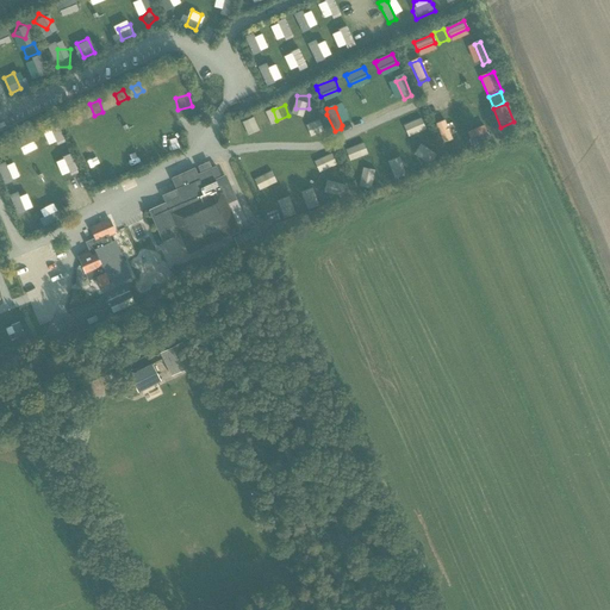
[(68,113),(63,126),(75,131),(80,118),(68,113)]
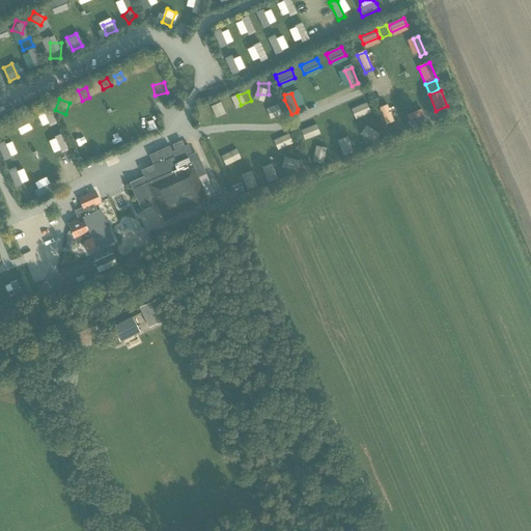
[(227,99),(218,102),(221,112),(230,109),(227,99)]
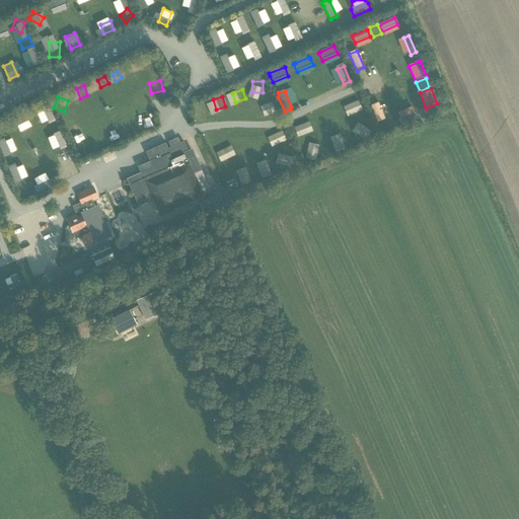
[(264,114),(273,109),(269,100),(260,104),(264,114)]
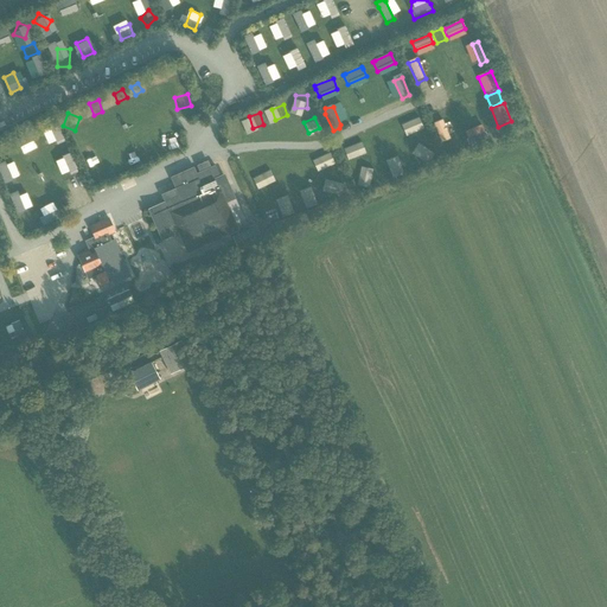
[(442,121),(434,123),(442,145),(451,141),(442,121)]
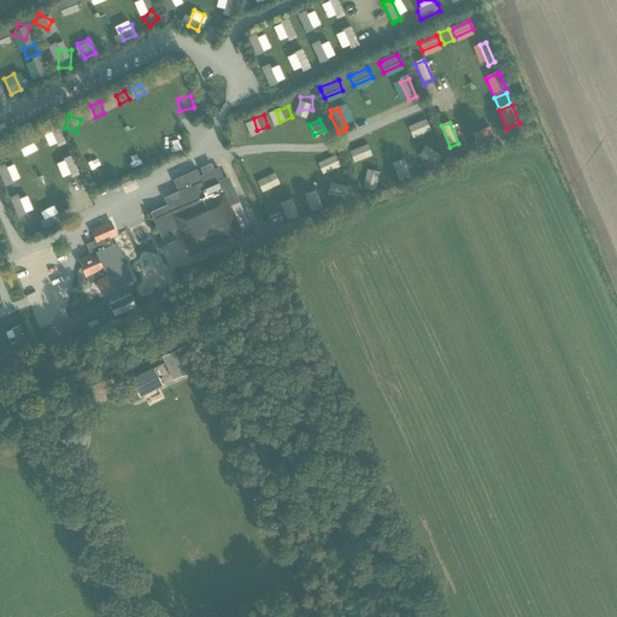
[(416,131),(421,145),(434,140),(429,127),(416,131)]
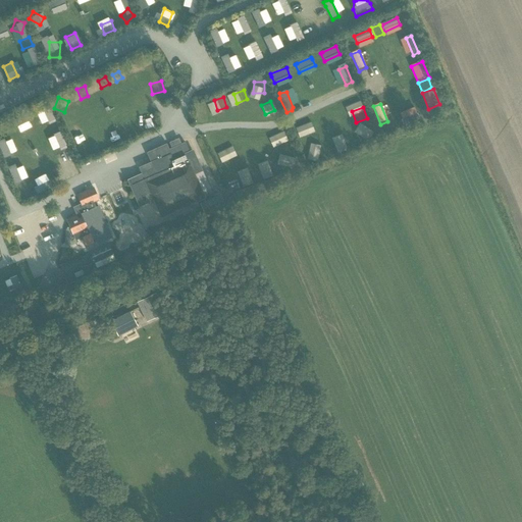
[(37,109),(36,123),(44,124),(45,110),(37,109)]
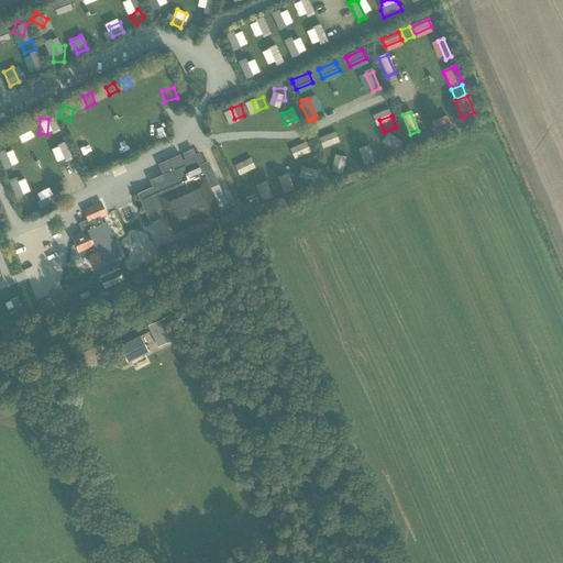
[(453,131),(448,118),(431,124),(437,138),(453,131)]
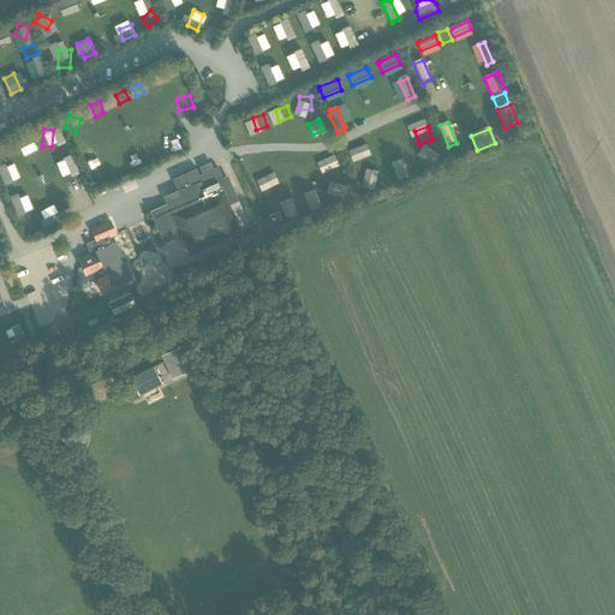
[(72,141),(76,156),(90,153),(87,137),(72,141)]
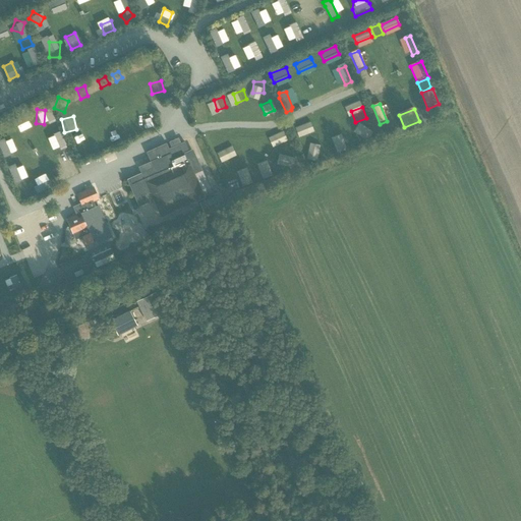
[(127,136),(135,132),(130,122),(122,126),(127,136)]
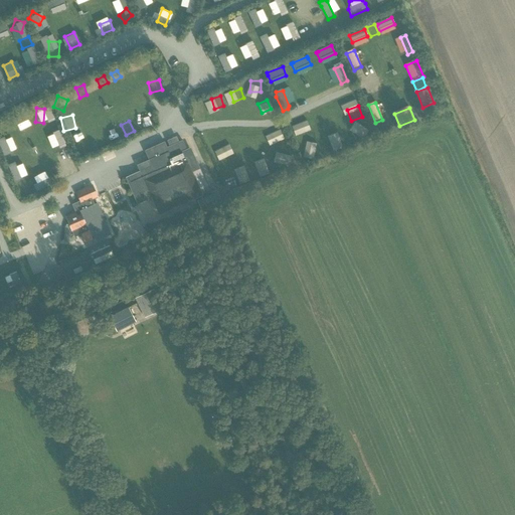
[(110,126),(103,129),(109,142),(116,139),(110,126)]
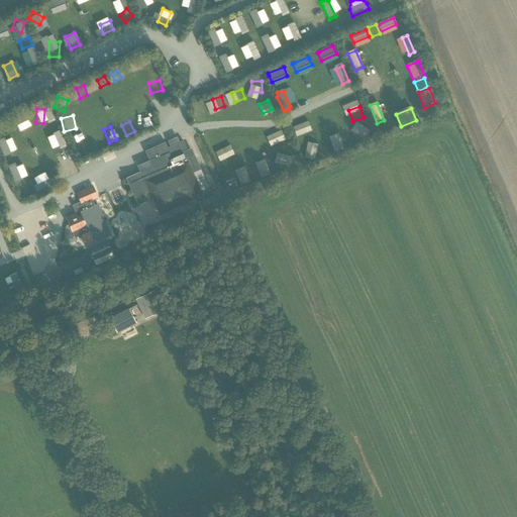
[(358,132),(365,138),(370,132),(365,127),(358,132)]
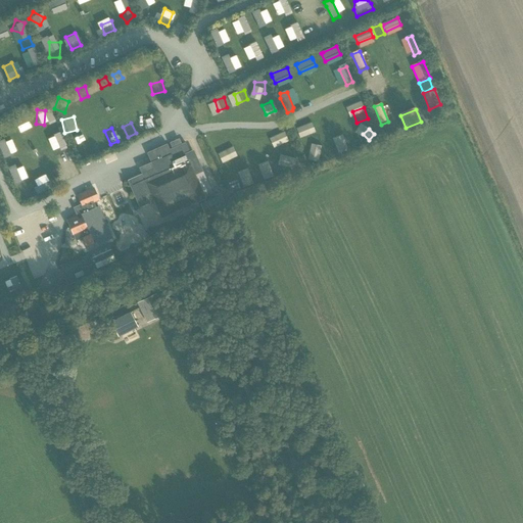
[(301,145),(311,141),(307,133),(297,138),(301,145)]
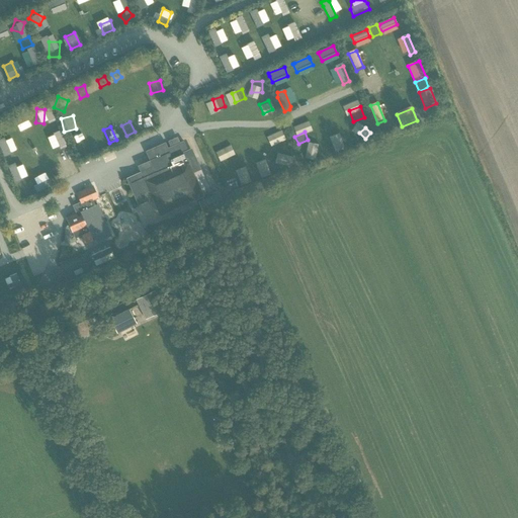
[(272,140),(276,150),(287,146),(283,136),(272,140)]
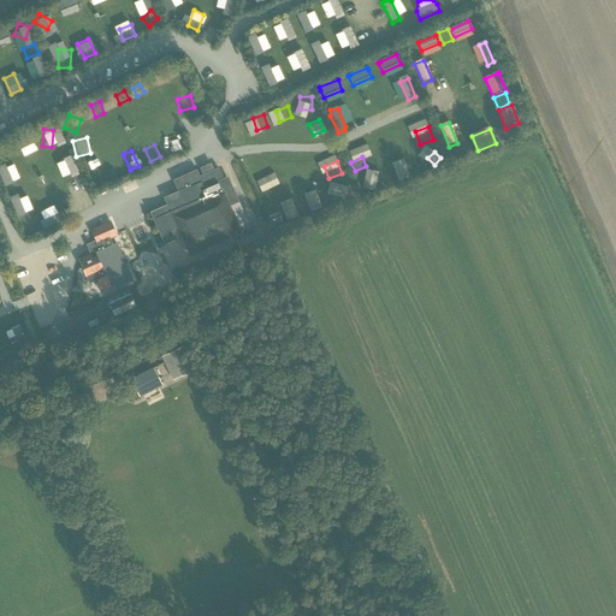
[(412,164),(401,169),(404,176),(414,172),(412,164)]
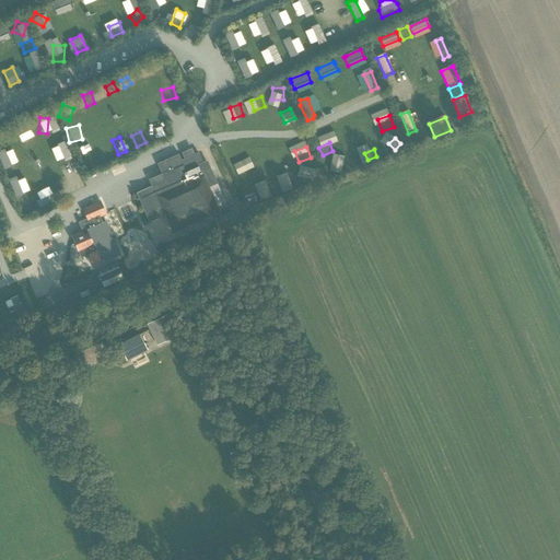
[(66,151),(55,154),(59,168),(70,165),(66,151)]
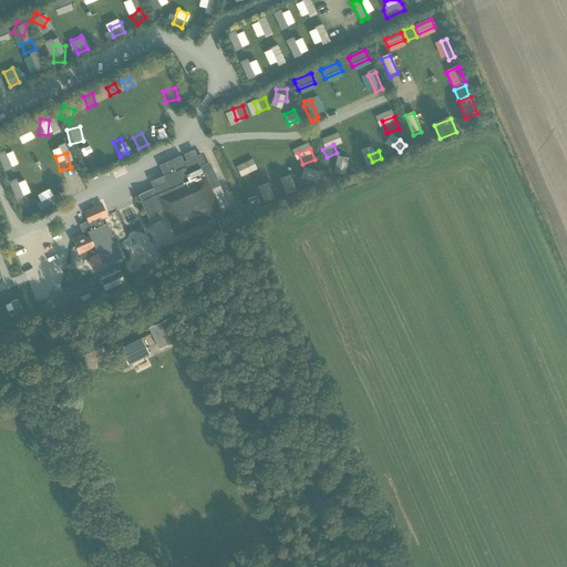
[(238,169),(244,167),(239,153),(234,154),(238,169)]
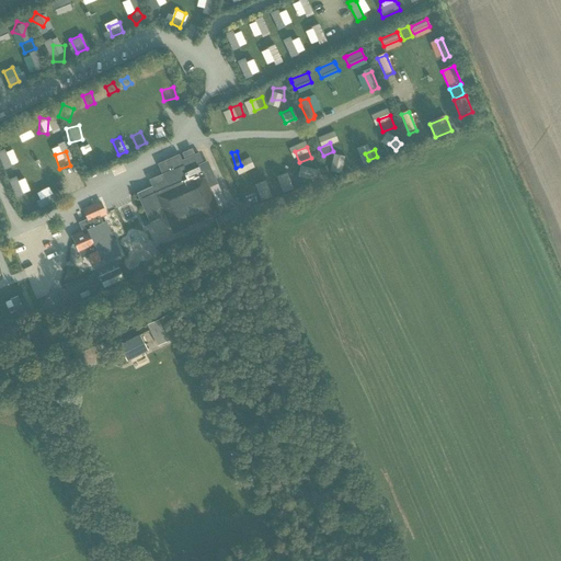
[(182,160),(180,155),(158,164),(163,175),(165,174),(167,179),(164,180),(164,181),(161,183),(160,182),(153,185),(153,186),(137,193),(150,222),(167,216),(174,233),(220,213),(209,187),(217,183),(209,167),(204,170),(203,165),(204,164),(198,153),(182,160)]
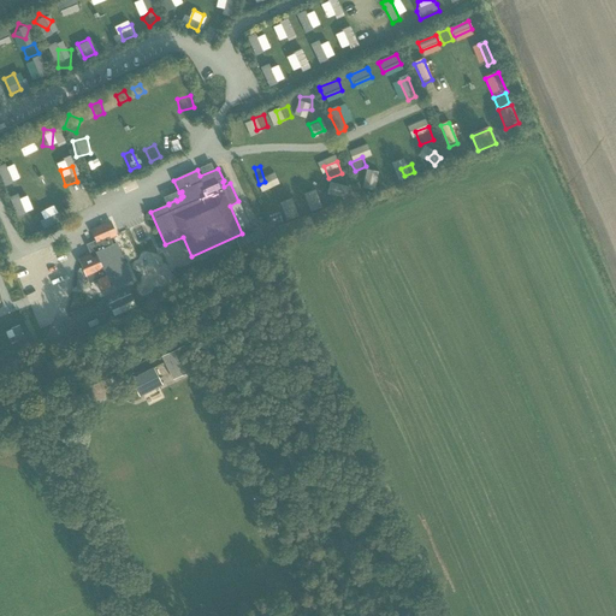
[(385,173),(390,183),(400,179),(395,169),(385,173)]
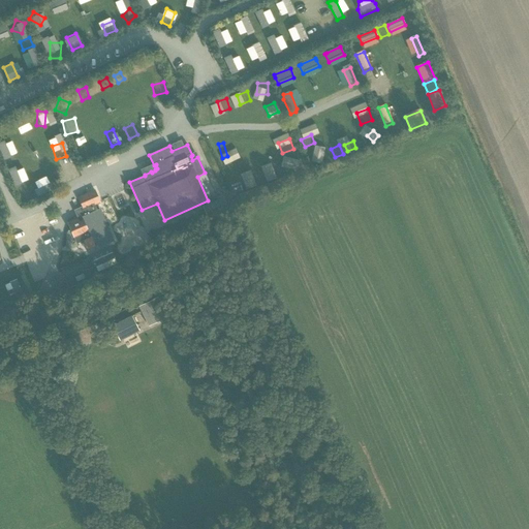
[(80,148),(78,159),(86,159),(87,149),(80,148)]
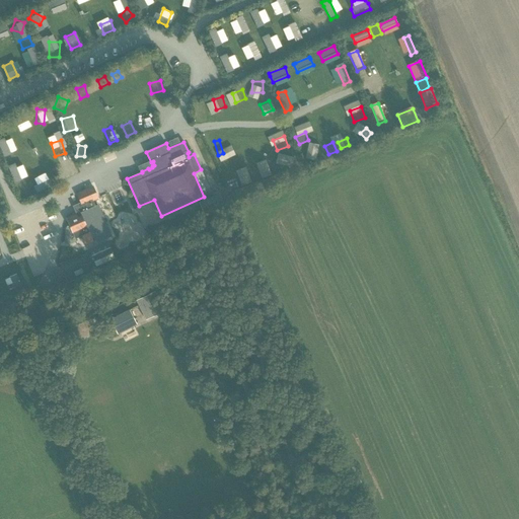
[(59,161),(61,170),(70,168),(68,159),(59,161)]
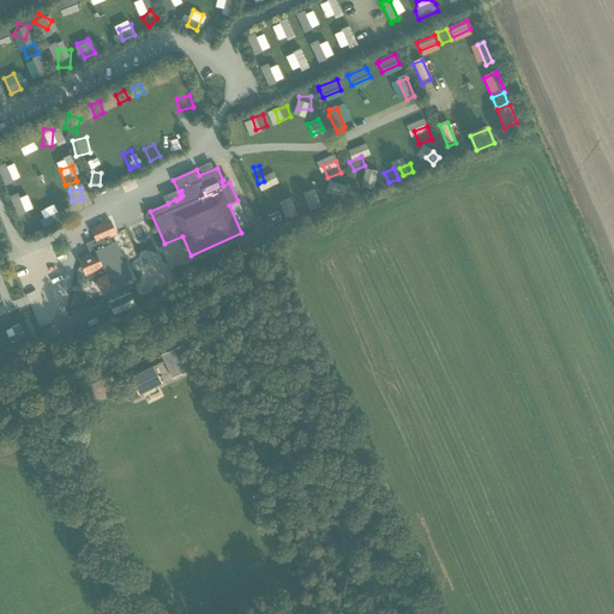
[(338,202),(345,197),(342,191),(335,196),(338,202)]
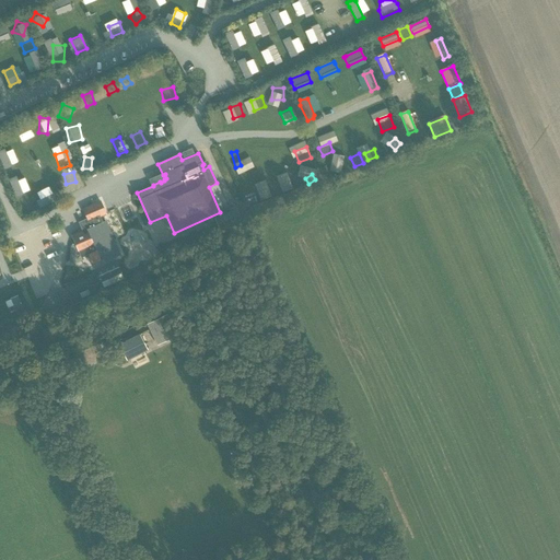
[(233,181),(237,191),(251,187),(246,175),(233,181)]
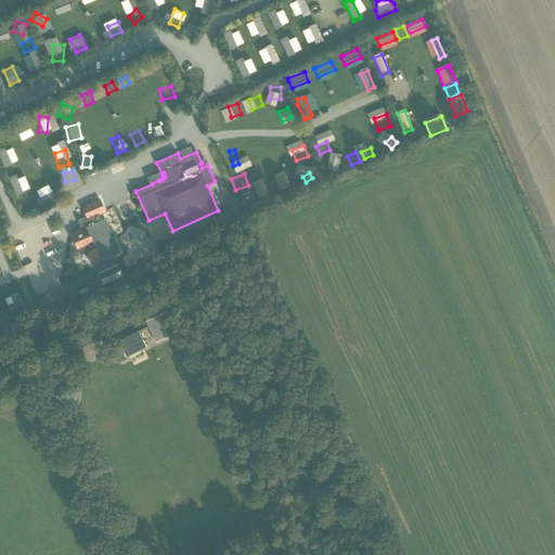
[(17,183),(9,188),(13,195),(21,191),(17,183)]
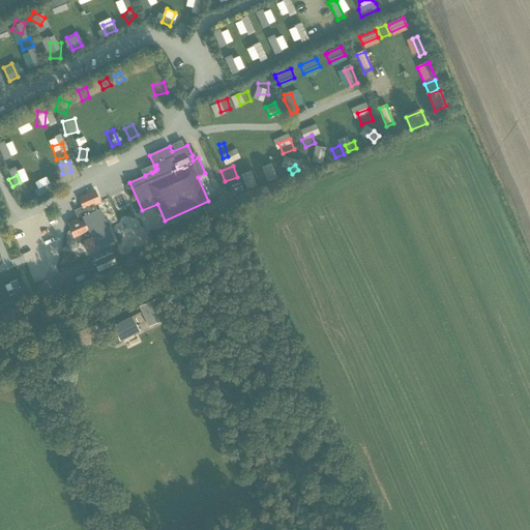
[(42,193),(50,189),(47,180),(38,183),(42,193)]
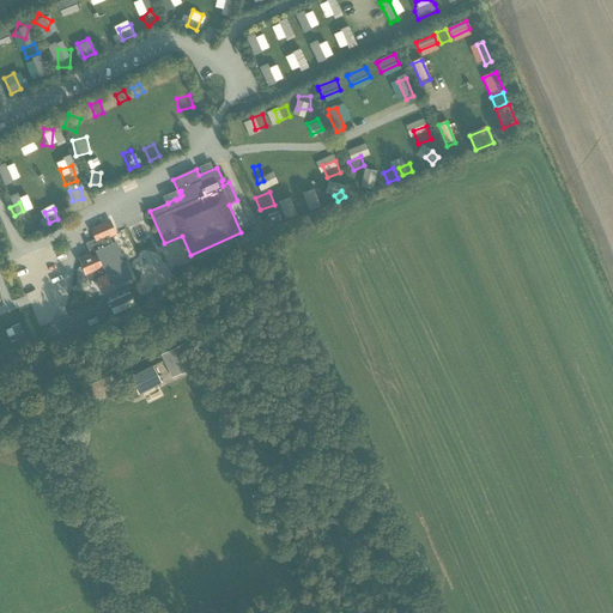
[(110,238),(117,235),(111,220),(91,229),(96,240),(86,244),(91,253),(78,259),(86,275),(98,271),(102,277),(97,278),(102,290),(110,285),(109,281),(111,279),(115,287),(132,280),(116,242),(113,243),(110,238)]
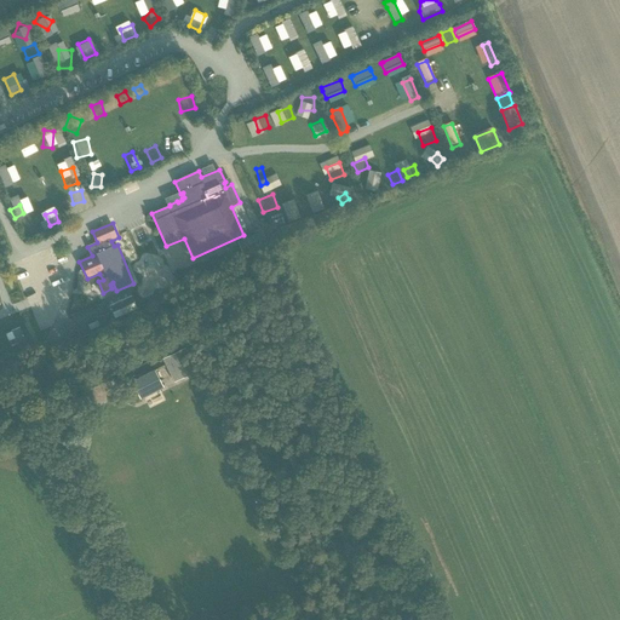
[(257,236),(240,244),(244,253),(262,245),(257,236)]
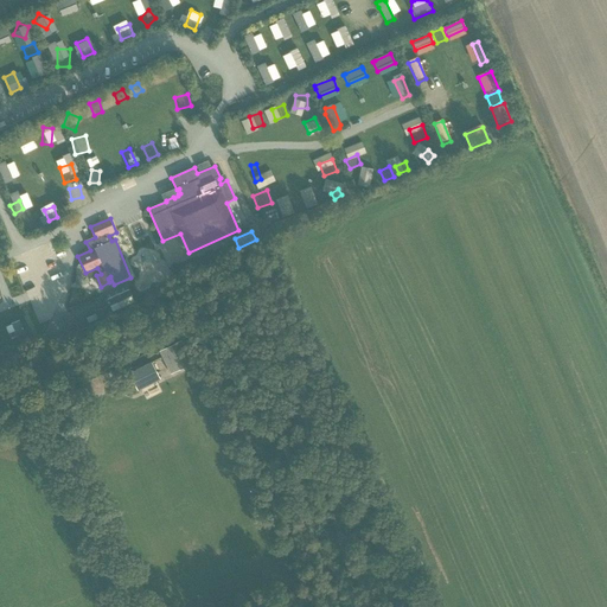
[(104,293),(113,313),(135,304),(126,282),(104,293)]
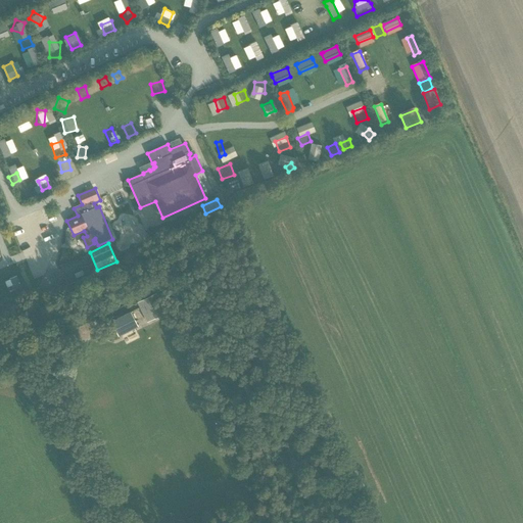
[(7,296),(14,293),(9,281),(1,284),(7,296)]
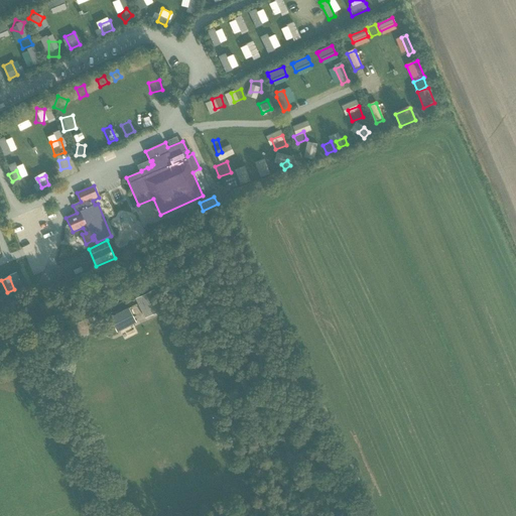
[(165,307),(156,288),(136,298),(146,317),(165,307)]
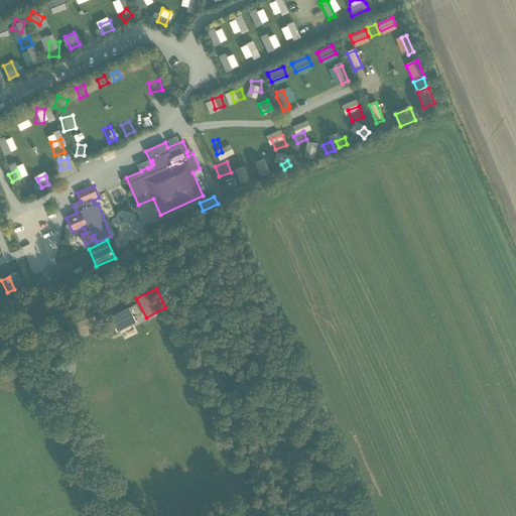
[(118,332),(137,323),(129,308),(110,317),(118,332)]
